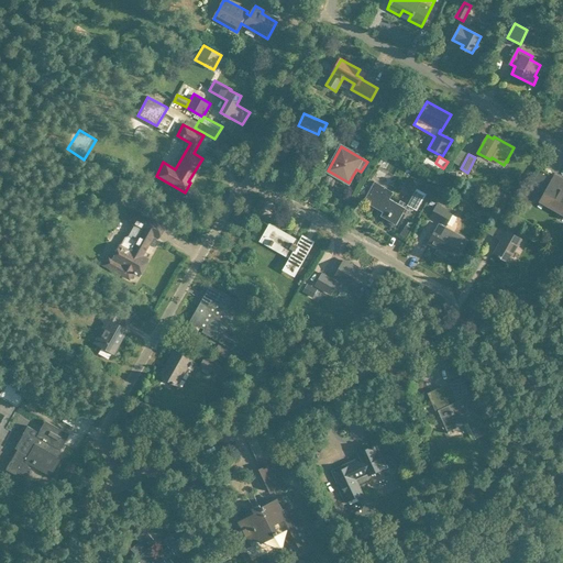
[(540,200),(560,212),(560,213),(562,214),(562,190),(561,189),(562,185),(562,178),(555,175),(540,200)]
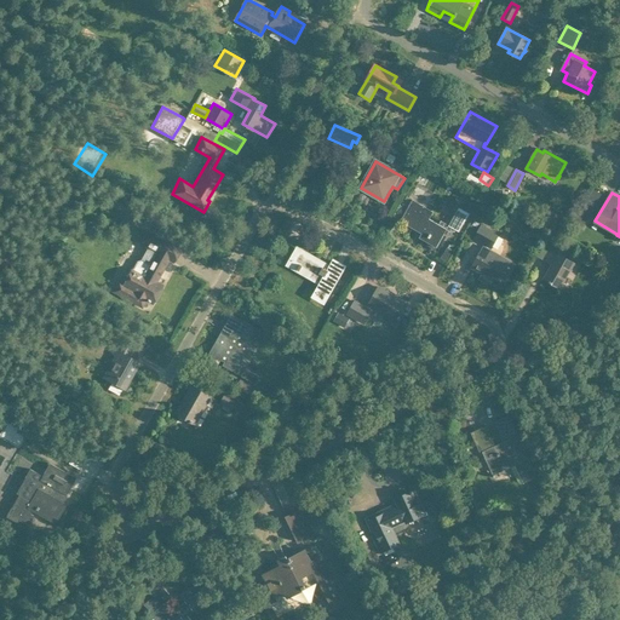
[(401,222),(413,229),(422,234),(419,237),(436,247),(447,230),(451,231),(453,228),(459,233),(469,213),(459,207),(448,225),(441,220),(438,224),(429,219),(434,212),(413,200),(401,222)]
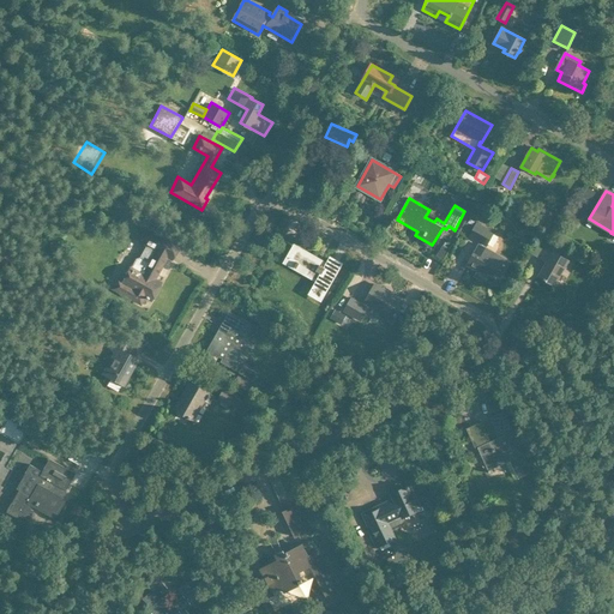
[(479,269),(500,281),(501,277),(503,277),(510,263),(483,248),(493,233),(477,223),(470,236),(482,242),(480,246),(479,245),(468,265),(479,271),(479,269)]
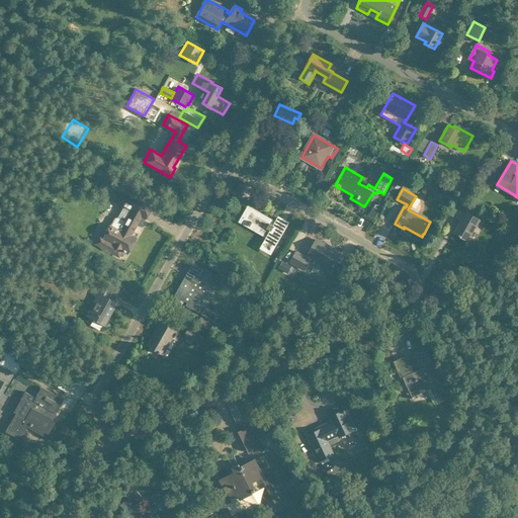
[(99,235),(94,243),(118,257),(121,251),(127,254),(136,239),(130,236),(141,217),(145,220),(151,208),(123,193),(117,203),(131,211),(124,222),(117,218),(114,219),(111,225),(110,224),(103,237),(99,235)]
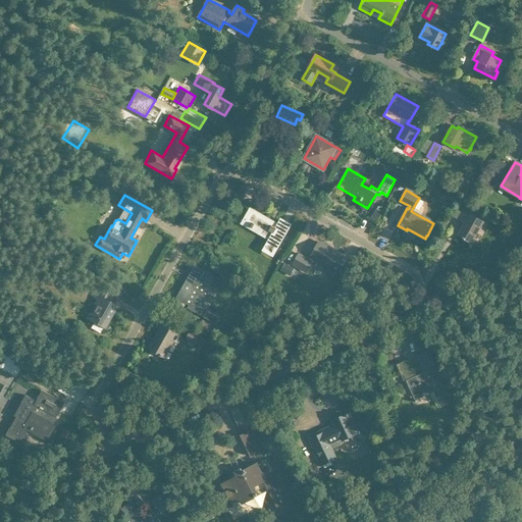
[(458,235),(471,243),(483,221),(475,217),(477,213),(466,207),(459,219),(465,222),(458,235)]
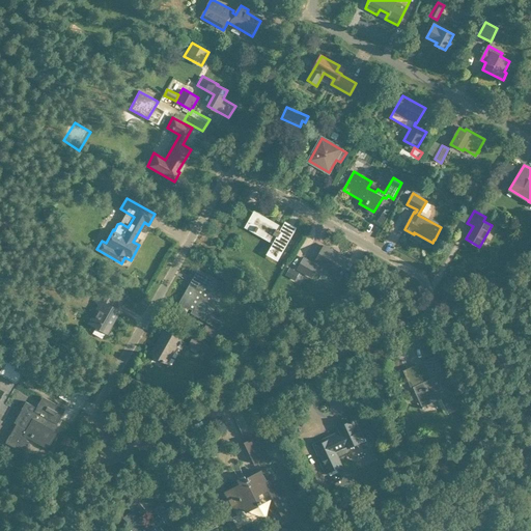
[(255,214),(247,227),(256,232),(258,228),(269,234),(267,238),(275,243),(269,253),(277,258),(295,228),(285,223),(282,229),(255,214)]
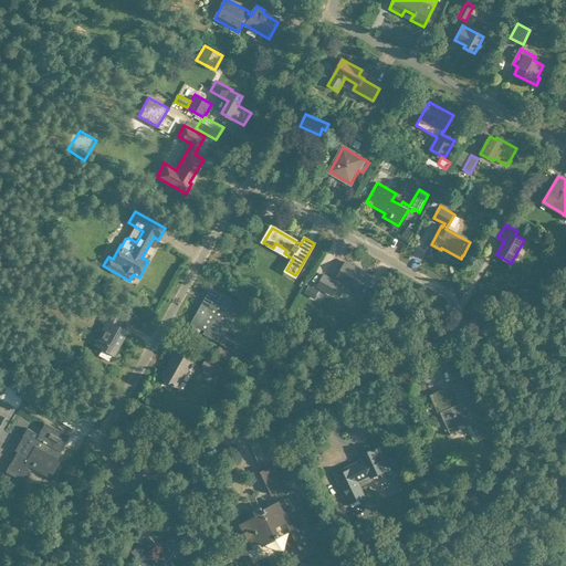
[(360,297),(364,291),(365,292),(366,290),(365,290),(371,278),(358,270),(358,271),(353,268),(354,266),(346,262),(335,281),(324,275),(317,286),(332,295),(341,281),(353,287),(350,292),(360,297)]
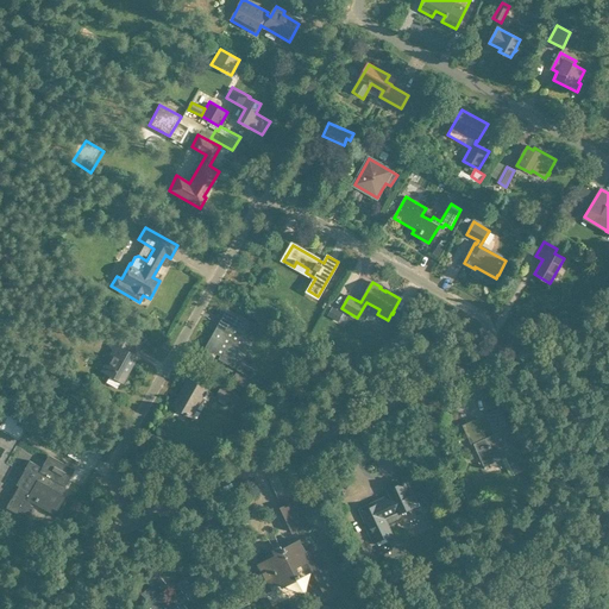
[(332,307),(327,315),(339,322),(344,313),(332,307)]
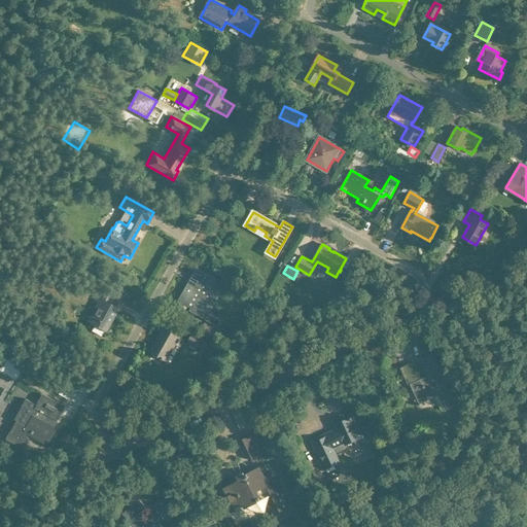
[(224,283),(206,273),(197,268),(178,301),(187,307),(187,306),(190,308),(189,311),(202,318),(203,318),(206,319),(206,320),(217,326),(220,320),(204,311),(205,309),(206,307),(207,304),(207,302),(206,299),(209,293),(216,297),(224,283)]
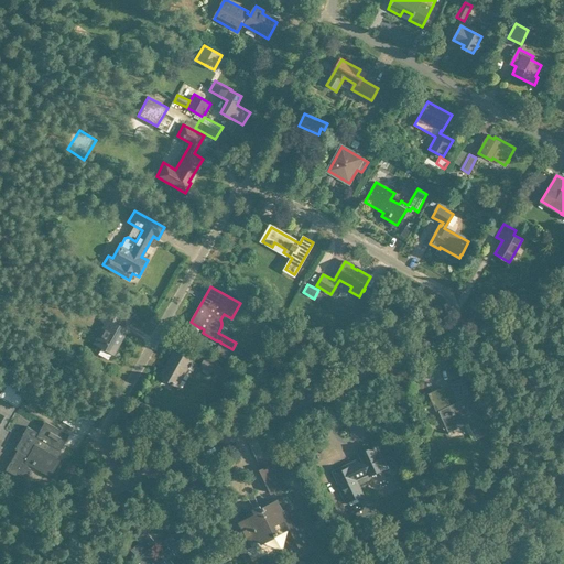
[(122,329),(126,332),(127,331),(117,325),(121,318),(107,311),(101,322),(106,324),(94,344),(101,348),(98,355),(108,360),(111,354),(112,355),(114,354),(111,353),(119,339),(117,338),(122,329)]
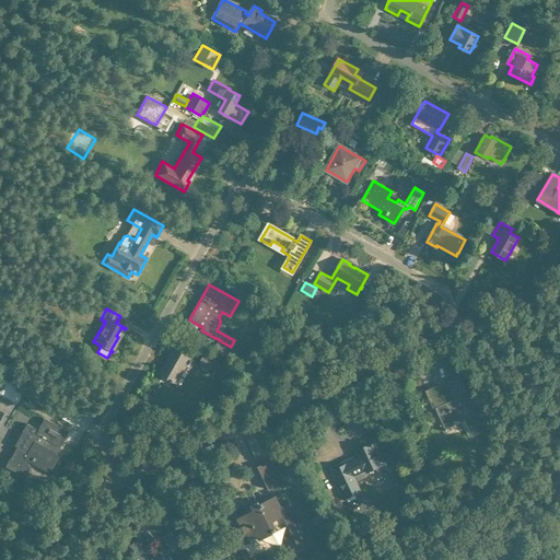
[(232,351),(217,342),(213,349),(233,361),(236,356),(231,353),(232,351)]
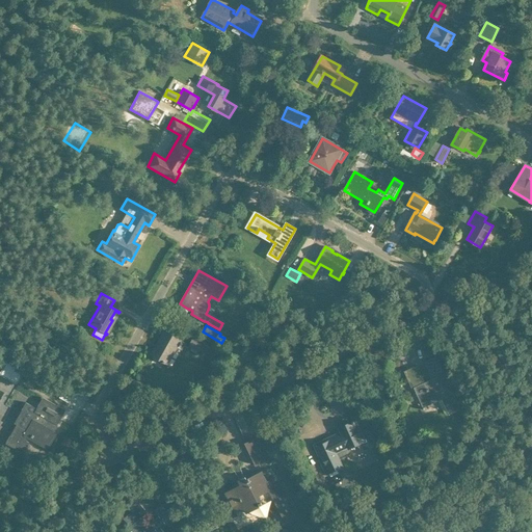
[(152,355),(160,361),(167,364),(181,340),(165,331),(152,355)]
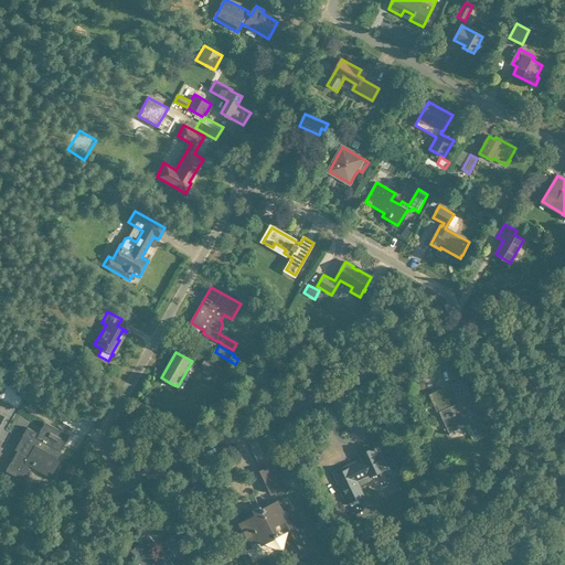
[(205,360),(201,368),(214,374),(219,368),(205,360)]
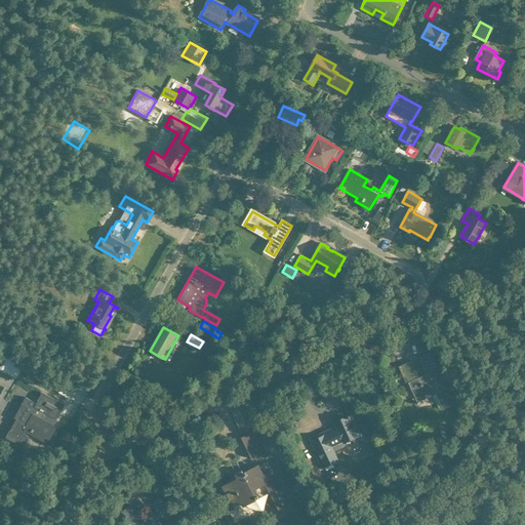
[(454,404),(435,361),(431,352),(419,357),(428,374),(418,377),(411,361),(401,366),(417,402),(436,394),(443,409),(454,404)]
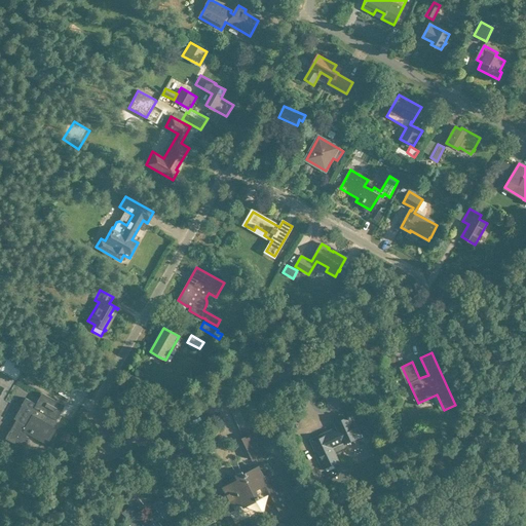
[(6,355),(2,362),(20,371),(23,365),(6,355)]
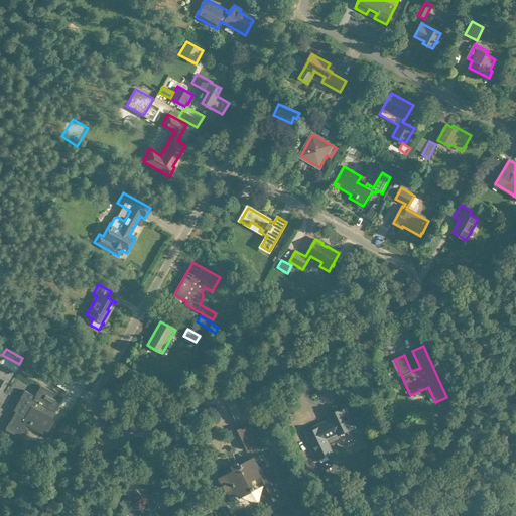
[(62,376),(56,385),(67,391),(72,381),(62,376)]
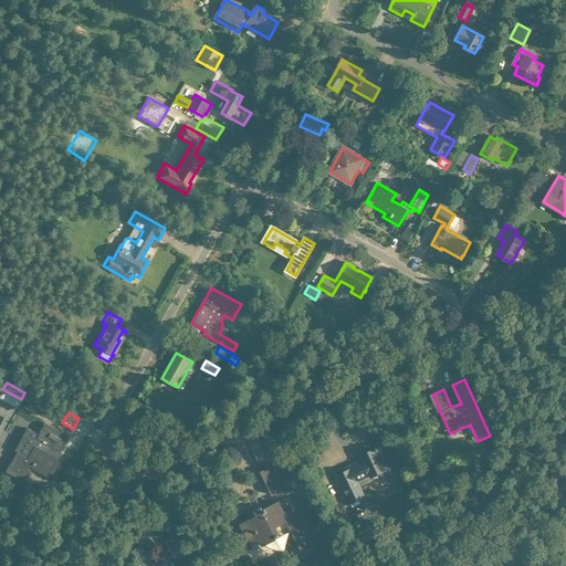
[(55,458),(66,437),(45,425),(39,437),(27,430),(20,442),(19,441),(14,450),(17,452),(6,472),(14,478),(17,475),(25,480),(30,471),(28,469),(31,462),(44,470),(42,474),(50,479),(54,472),(52,471),(59,460),(55,458)]
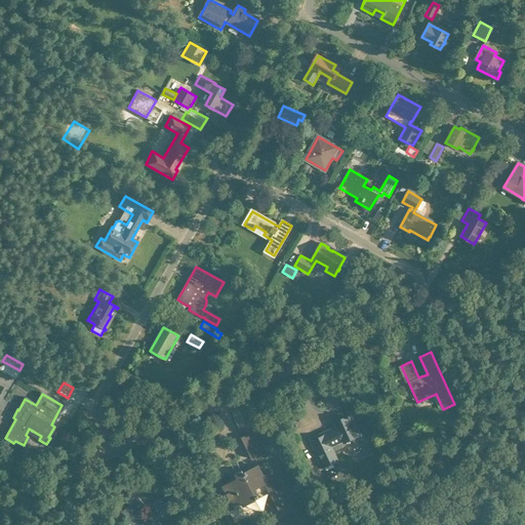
[(318,459),(322,468),(337,460),(333,453),(341,449),(345,446),(345,442),(352,439),(353,441),(354,442),(356,442),(357,443),(359,444),(362,443),(363,443),(364,442),(365,442),(367,440),(367,439),(368,438),(368,436),(369,435),(368,434),(368,431),(366,429),(365,428),(364,427),(363,427),(361,426),(360,426),(358,426),(356,427),(351,415),(345,418),(342,414),(340,413),(336,415),(335,418),(336,421),(335,422),(336,427),(334,428),(331,433),(326,435),(324,434),(322,434),(310,439),(317,453),(318,453),(320,458),(318,459)]
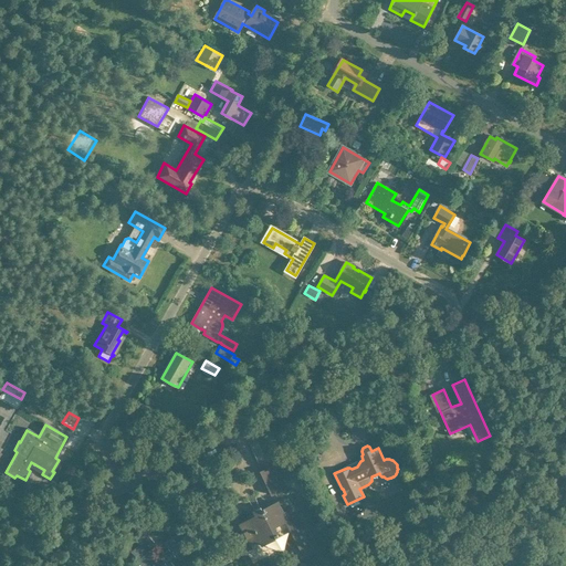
[(272,495),(286,489),(275,465),(262,472),(272,495)]
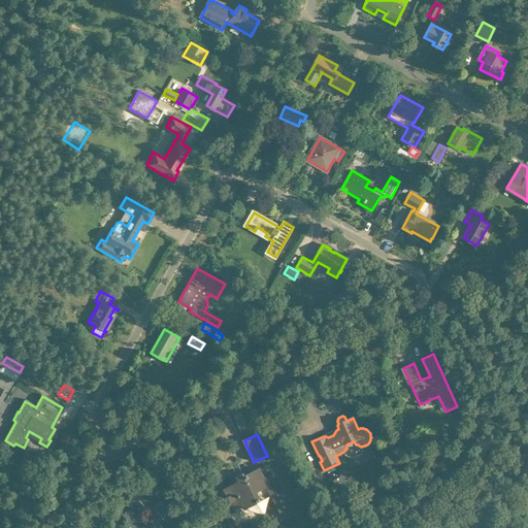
[(259,469),(244,476),(243,474),(238,476),(240,482),(225,490),(229,498),(234,507),(242,503),(245,508),(261,501),(256,492),(259,490),(282,520),(294,514),(273,474),(264,479),(259,469)]
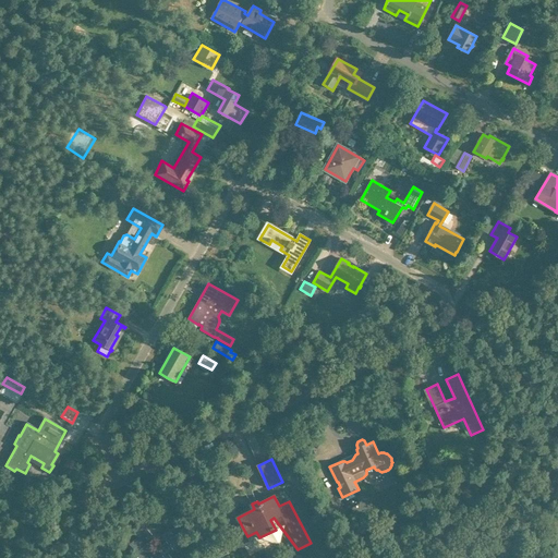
[(131,529),(138,536),(130,544),(136,553),(134,554),(136,557),(146,557),(149,556),(152,557),(182,557),(179,554),(186,546),(176,534),(183,528),(177,519),(167,526),(170,530),(158,541),(140,521),(131,529)]
